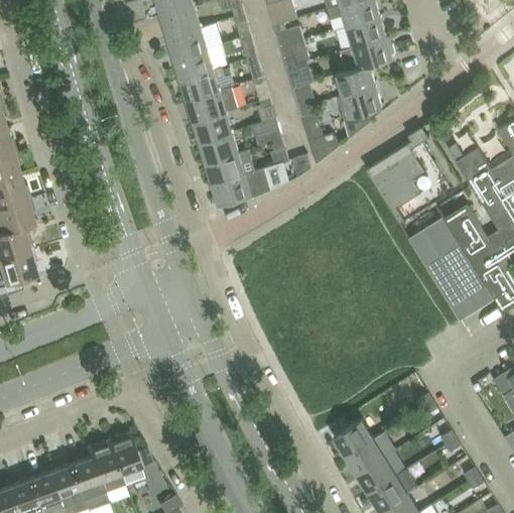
[(155,0),(160,17),(194,7),(190,0),(155,0)]
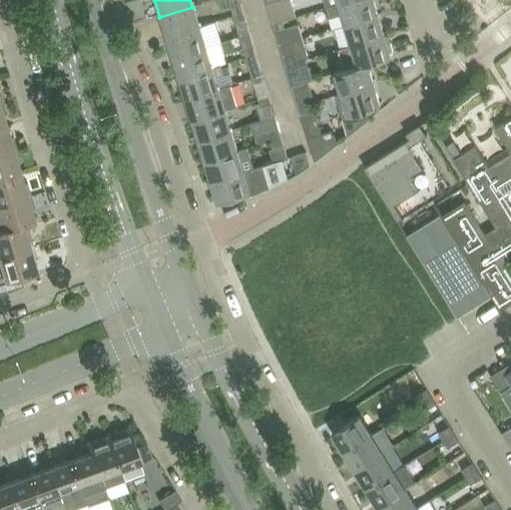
[(237,0),(216,0),(215,0),(219,12),(229,10),(231,18),(242,15),(239,6),(237,0)]
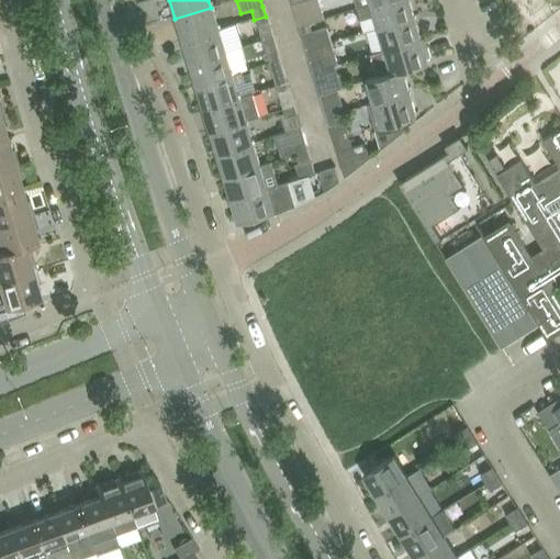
[(316,0),(310,0),(290,7),(294,20),(297,29),(309,25),(323,21),(316,0)]
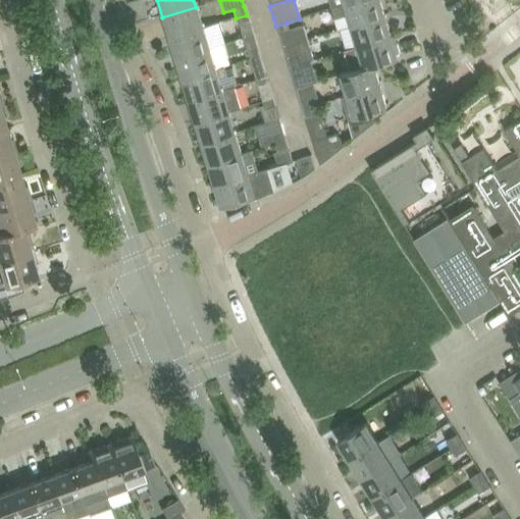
[(327,0),(330,10),(363,0),(327,0)]
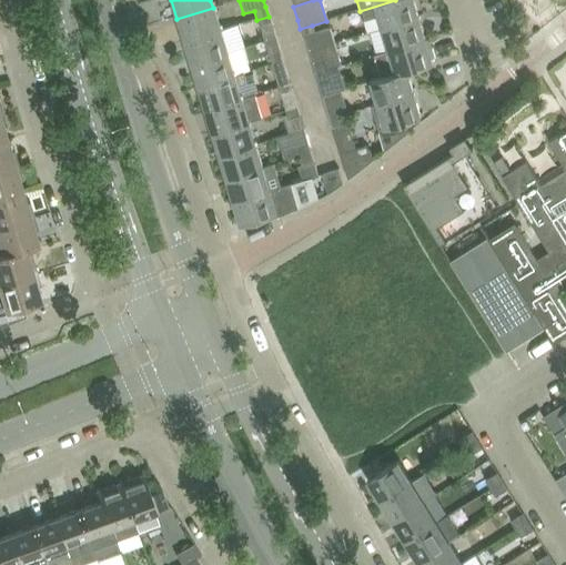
[(377,17),(381,30),(417,19),(411,0),(395,0),(360,11),(363,21),(377,17)]
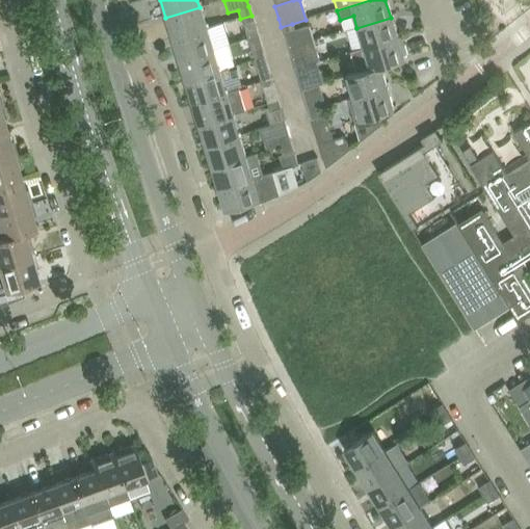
[(165,18),(173,40),(206,29),(200,7),(165,18)]
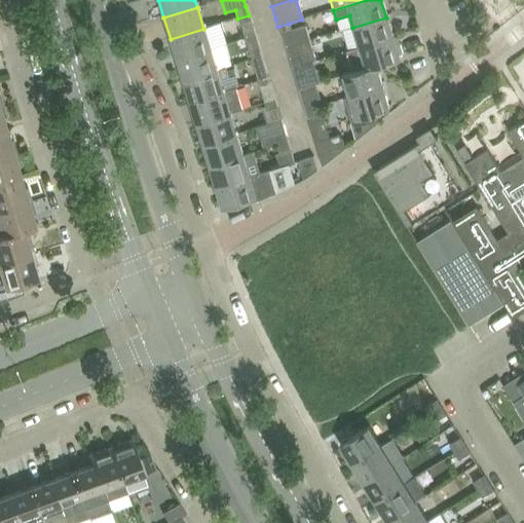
[(249,15),(237,19),(245,39),(255,36),(251,24),(249,15)]
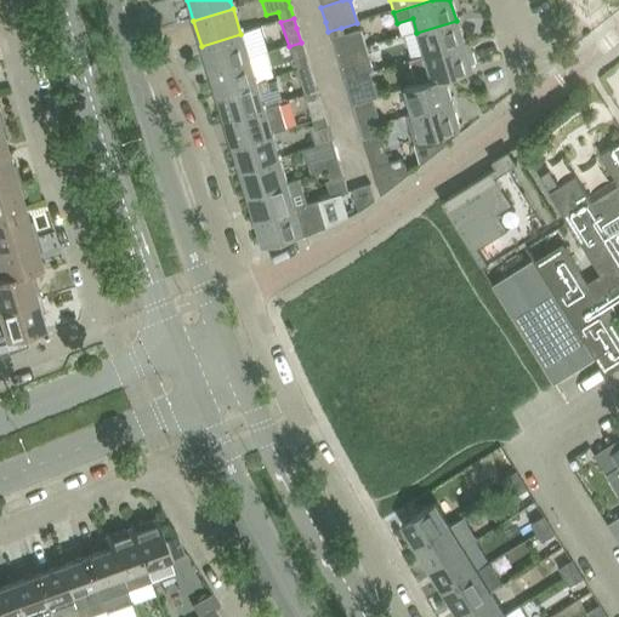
[(416,33),(402,36),(410,62),(425,57),(464,45),(456,21),(416,33)]
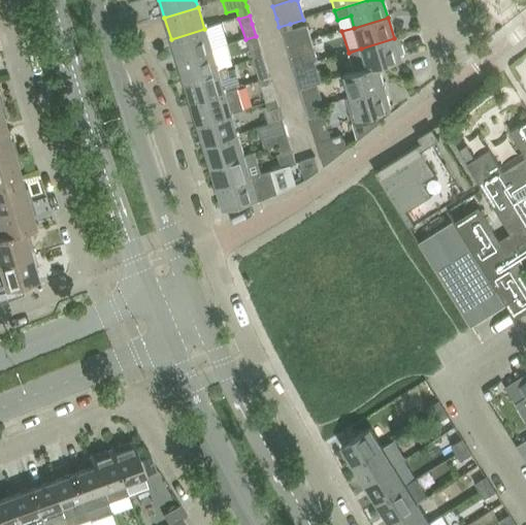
[(309,41),(305,27),(292,31),(290,24),(278,27),(285,48),(309,41)]
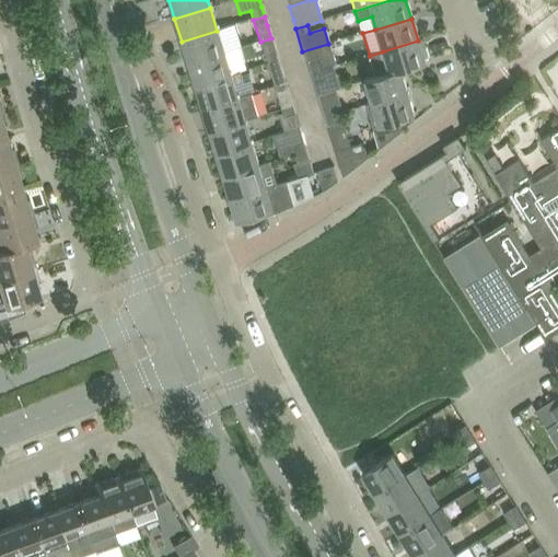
[(217,31),(182,42),(188,65),(223,54),(240,48),(233,26),(217,31)]
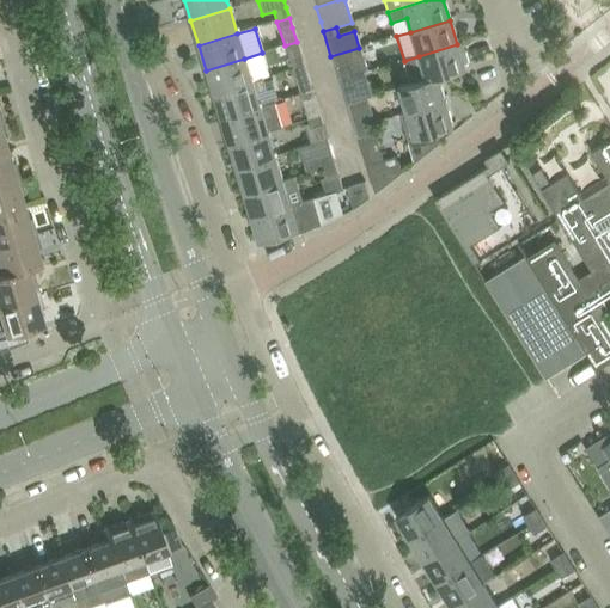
[(297,42),(285,45),(288,61),(292,71),(304,67),(300,57),(297,42)]
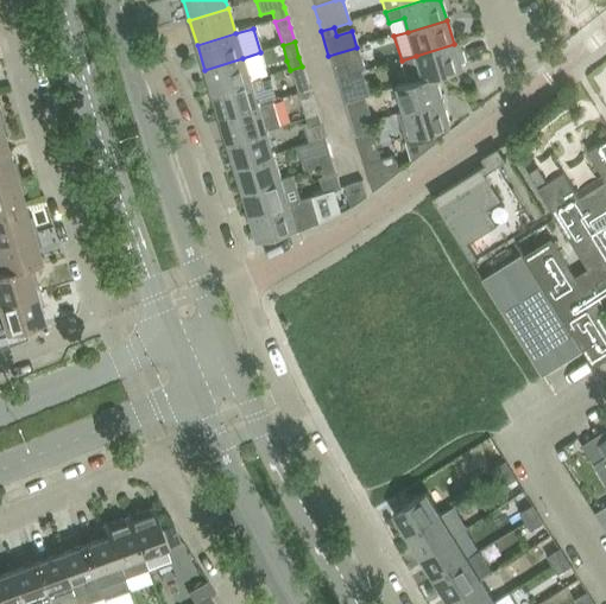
[(402,61),(401,61),(408,86),(435,77),(435,78),(462,70),(460,65),(465,64),(461,52),(456,53),(454,44),(416,56),(402,61)]
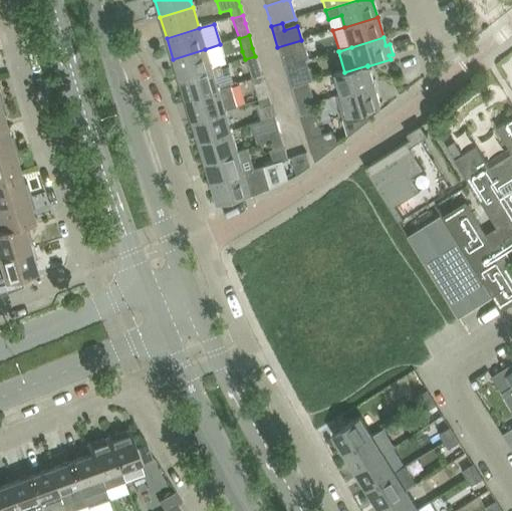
[(294,64),(307,60),(301,40),(277,47),(284,68),(294,64)]
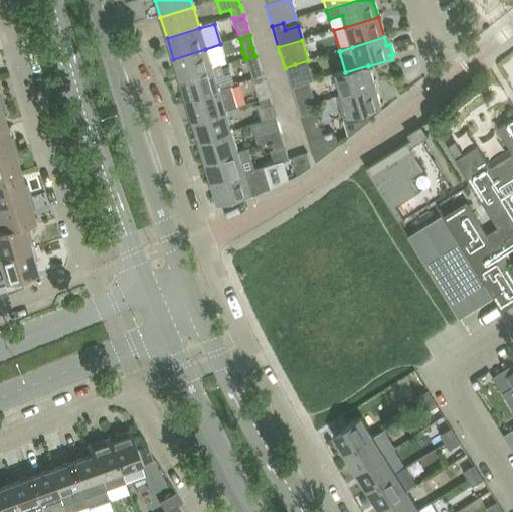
[(173,59),(179,79),(212,69),(205,49),(173,59)]
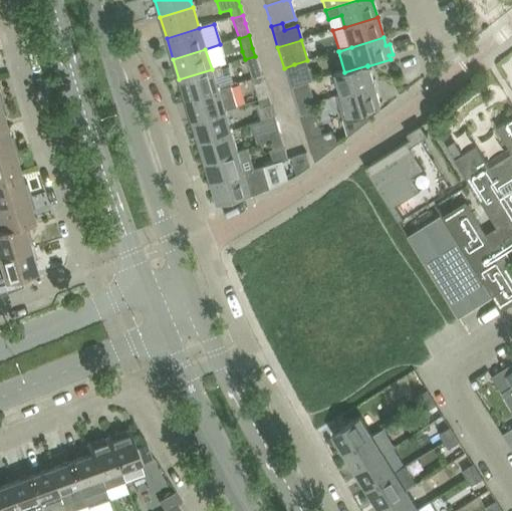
[(255,56),(245,59),(247,68),(250,76),(260,73),(258,64),(255,56)]
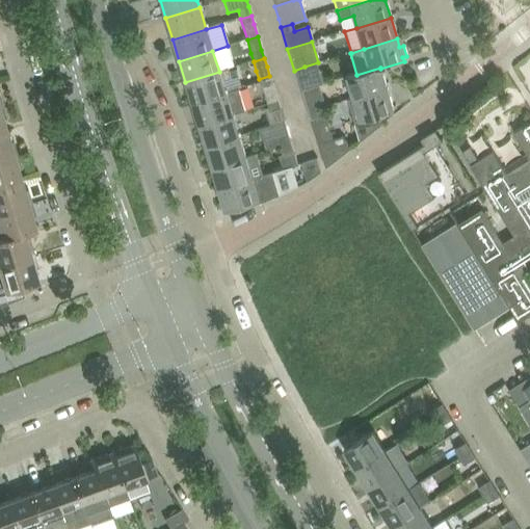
[(300,93),(322,85),(318,72),(307,75),(305,67),(294,71),(300,93)]
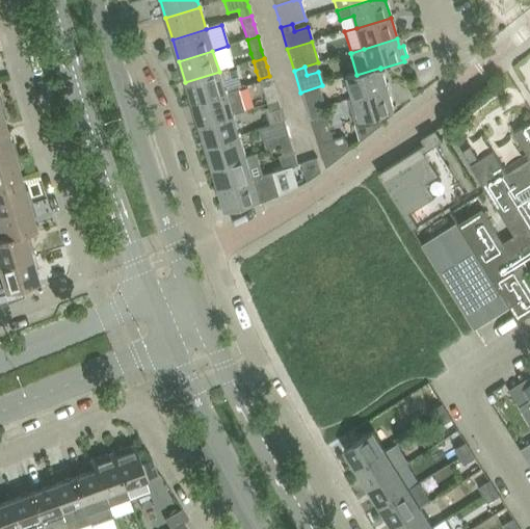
[(356,75),(346,78),(352,100),(387,89),(380,69),(380,68),(356,75)]
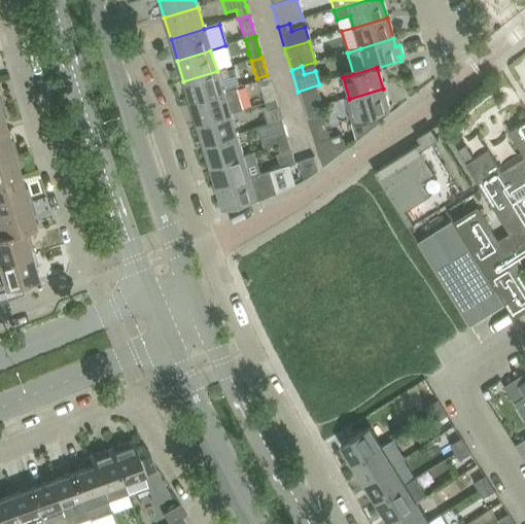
[(183,81),(189,103),(223,93),(220,81),(226,80),(223,70),(217,71),(183,81)]
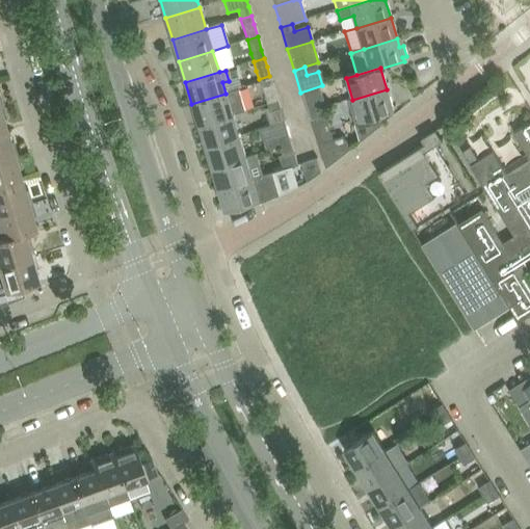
[(272,86),(262,89),(266,105),(277,101),(272,86)]
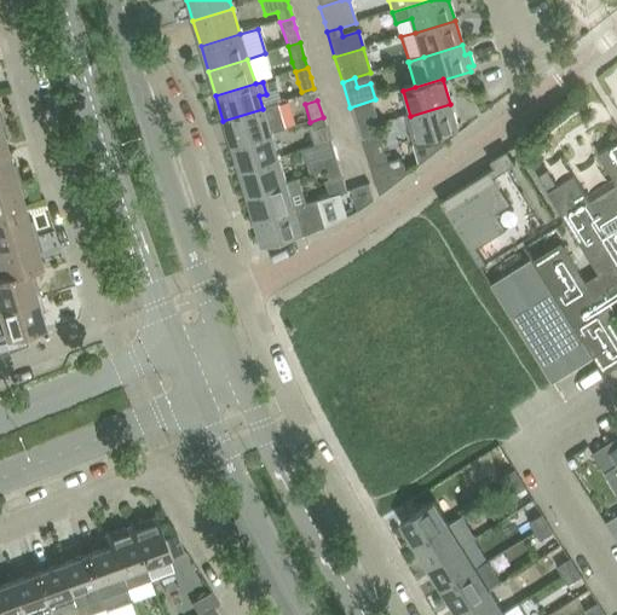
[(450,104),(410,116),(404,119),(408,129),(410,131),(414,129),(417,140),(414,140),(411,146),(417,166),(445,145),(442,134),(457,129),(450,104)]
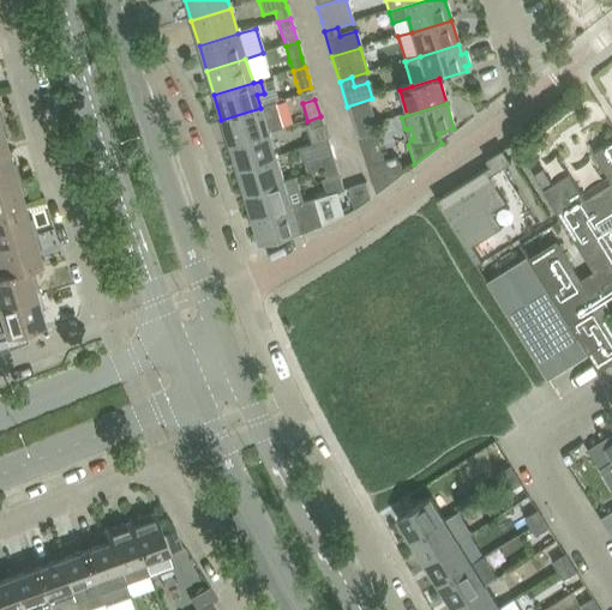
[(221,120),(229,145),(268,133),(281,128),(274,104),(261,108),(221,120)]
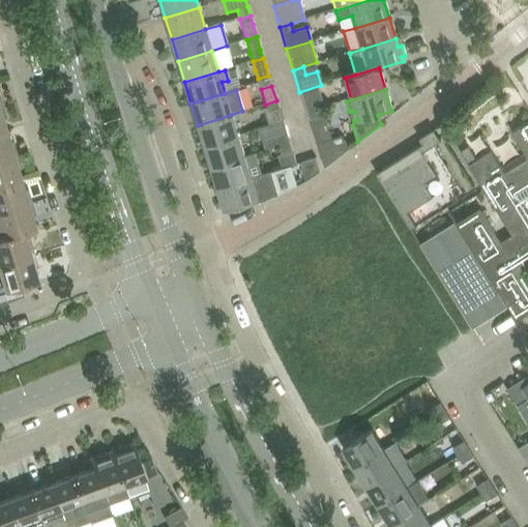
[(265,105),(268,113),(279,109),(276,100),(265,105)]
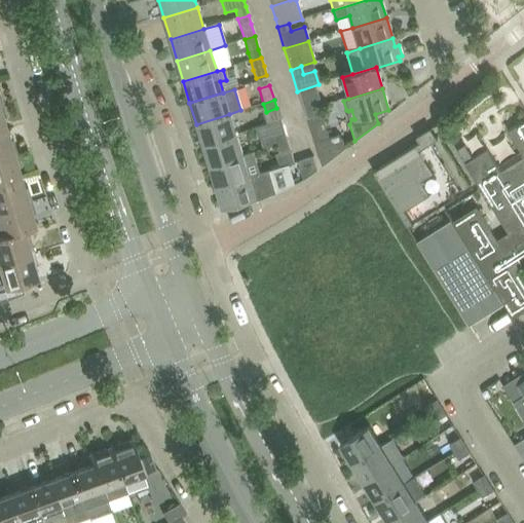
[(314,109),(311,100),(300,104),(303,112),(314,109)]
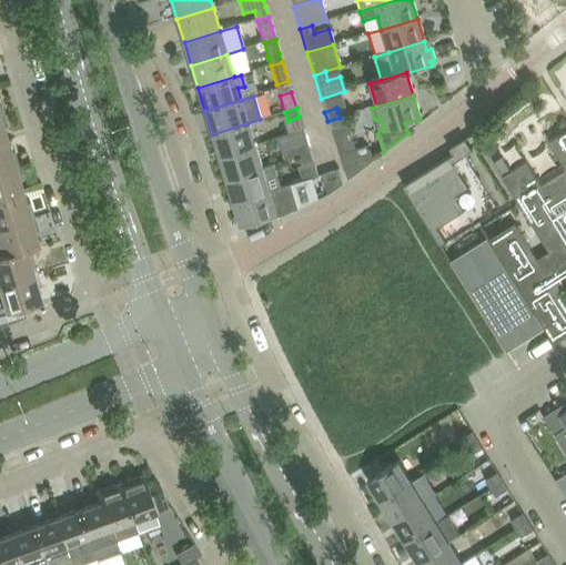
[(331,130),(342,127),(340,118),(327,121),(331,130)]
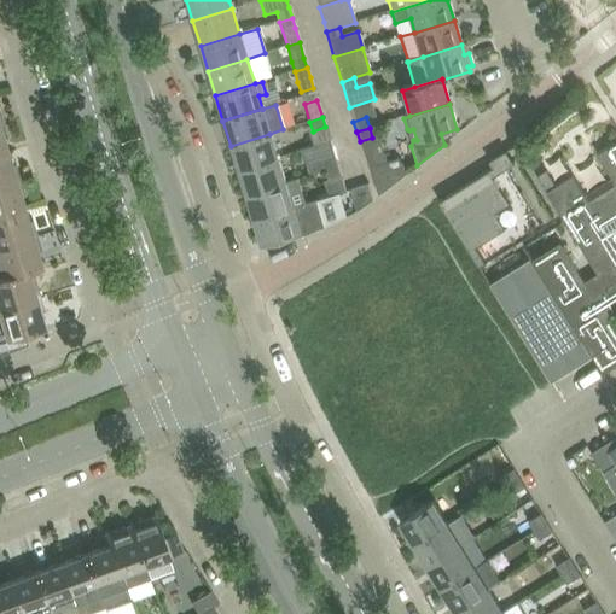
[(231,146),(238,170),(277,158),(269,134),(231,146)]
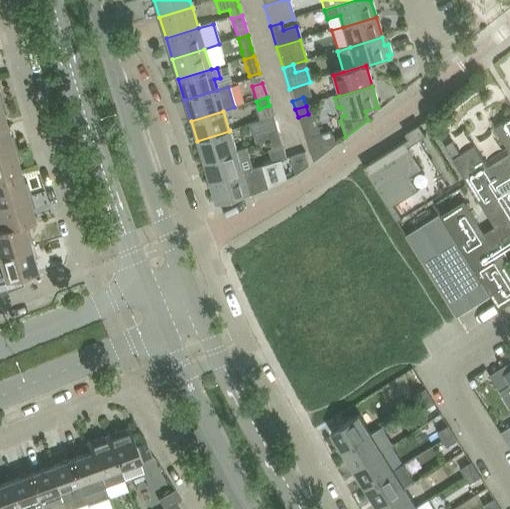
[(273,118),(249,125),(255,146),(269,142),(279,139),(273,118)]
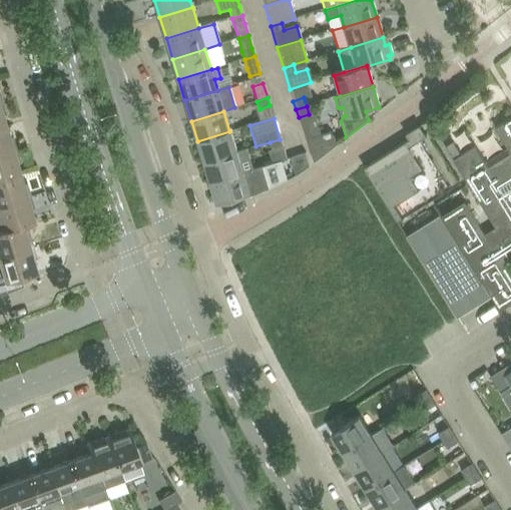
[(466,206),(443,220),(490,298),(496,309),(500,315),(501,314),(498,308),(510,299),(510,279),(502,265),(510,260),(510,118),(493,129),(510,157),(510,159),(490,173),(474,147),(459,155),(452,143),(444,148),(452,160),(494,228),(484,234),(466,206)]
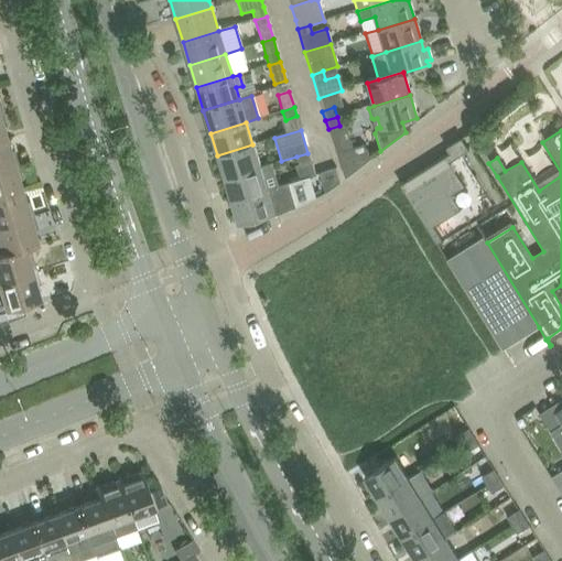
[(451,154),(399,186),(436,246),(442,243),(433,228),(458,212),(450,197),(463,189),(449,164),(457,158),(460,158),(462,155),(468,152),(461,140),(445,150),(445,151),(447,150),(451,154)]
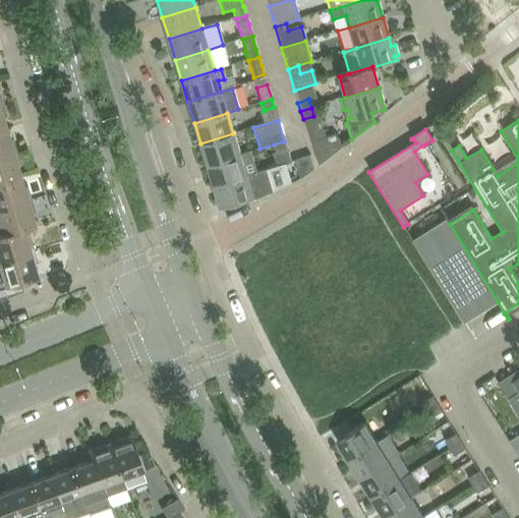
[(0,158),(16,154),(12,141),(9,142),(5,131),(0,132),(0,158)]
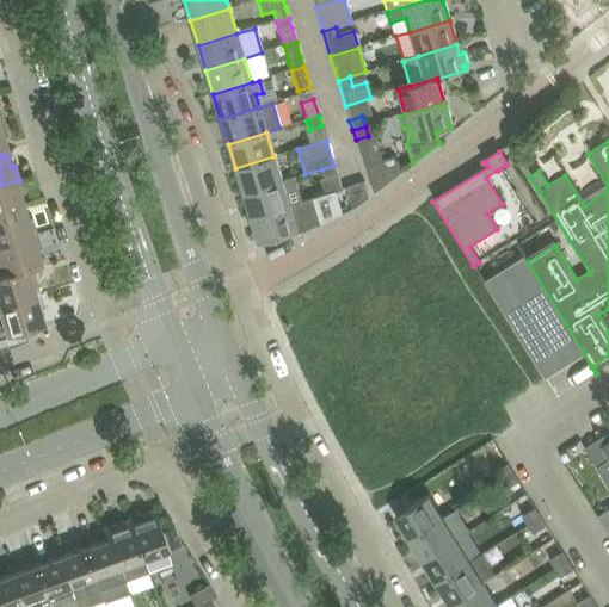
[(235,168),(243,193),(282,181),(274,156),(235,168)]
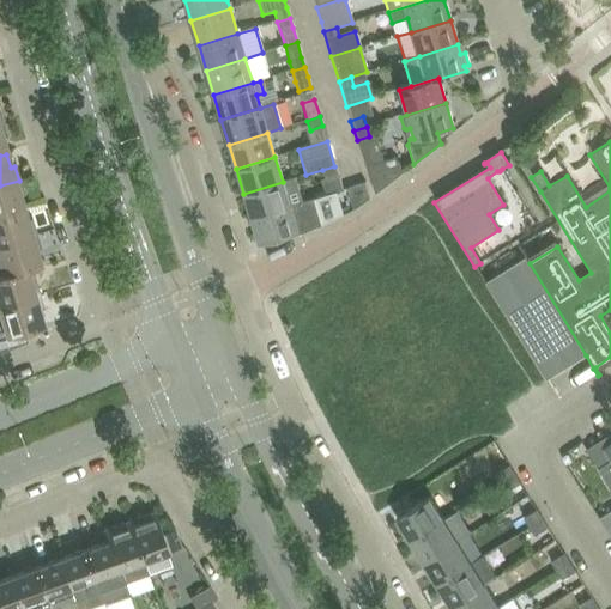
[(366,168),(375,196),(403,174),(394,158),(366,168)]
